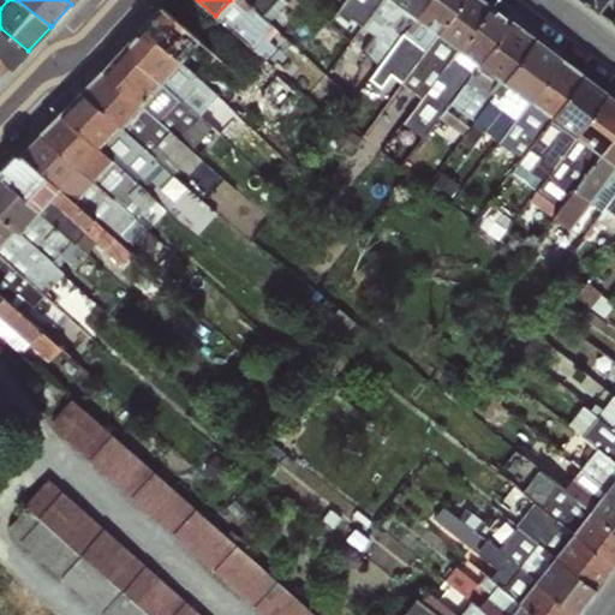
[(268,24),(242,0),(230,0),(215,16),(252,49),(264,60),(275,48),(263,37),(273,28),(268,24)]
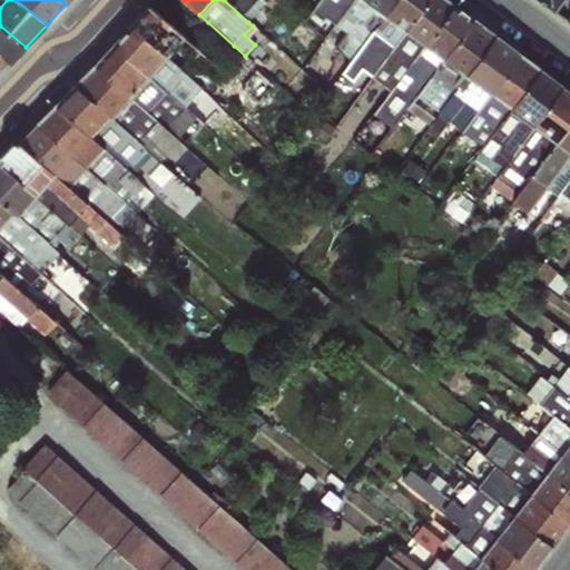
[(287,6),(281,0),(224,0),(248,22),(258,12),(271,23),(287,6)]
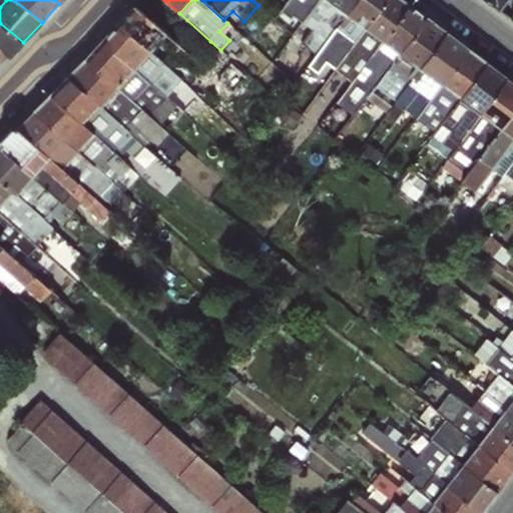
[(306,17),(318,0),(287,0),(280,11),(271,4),(266,11),(284,28),(297,10),(306,17)]
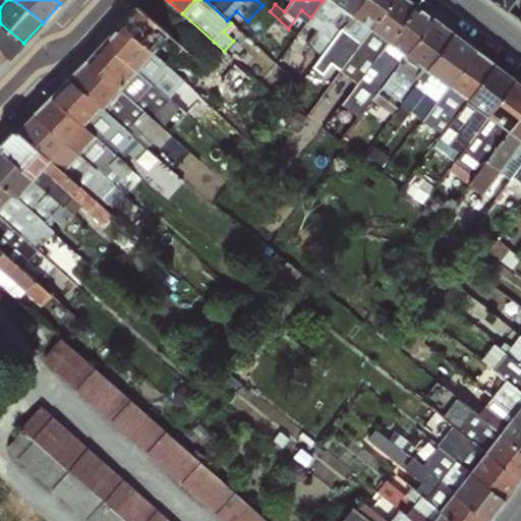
[(520,0),(497,0),(520,17),(520,0)]
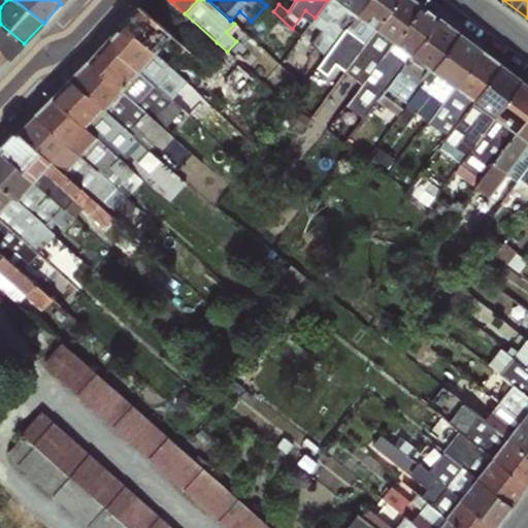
[(168,35),(136,6),(120,25),(153,53),(168,35)]
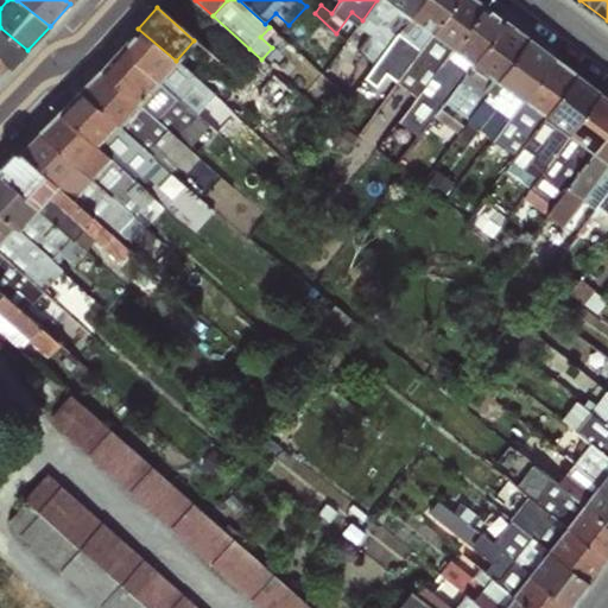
[(27,50),(0,27),(0,57),(11,67),(27,50)]
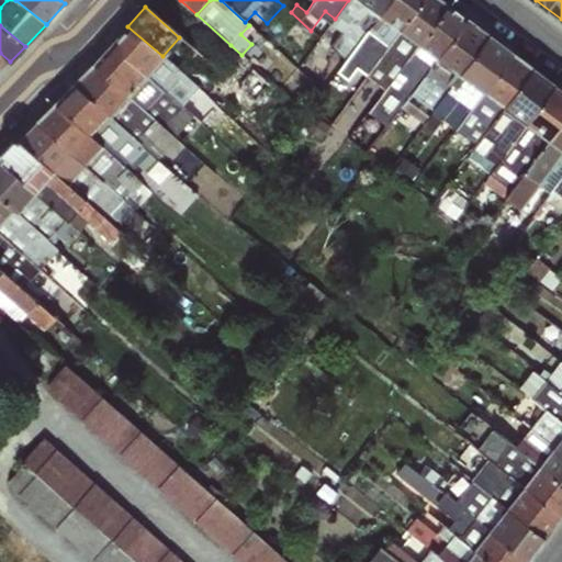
[(163,56),(127,26),(110,46),(146,75),(163,56)]
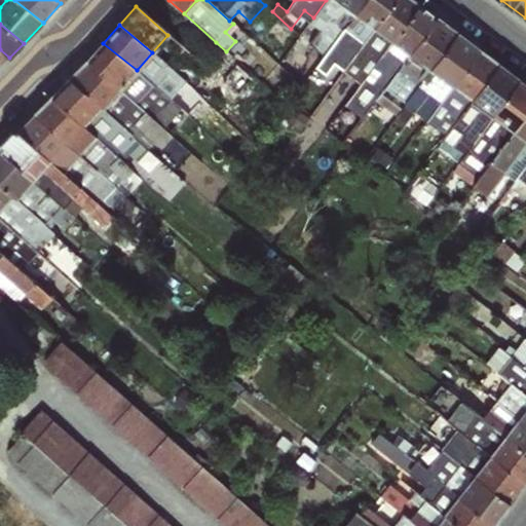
[(183,47),(167,35),(152,52),(171,68),(184,82),(201,65),(183,47)]
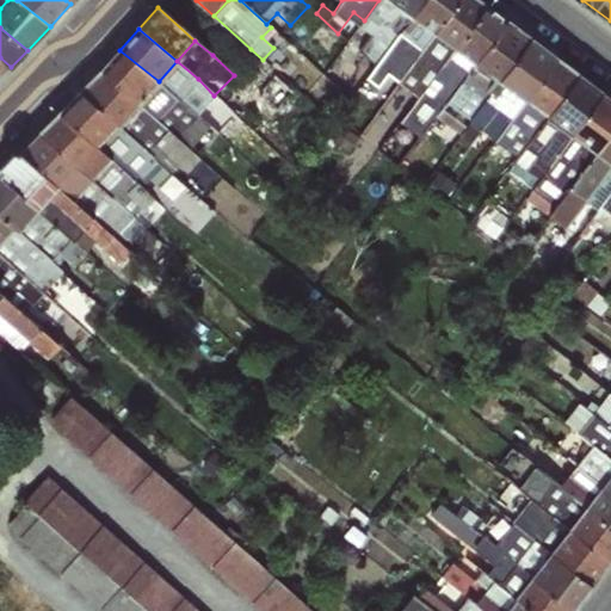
[(159,81),(119,50),(100,71),(139,105),(159,81)]
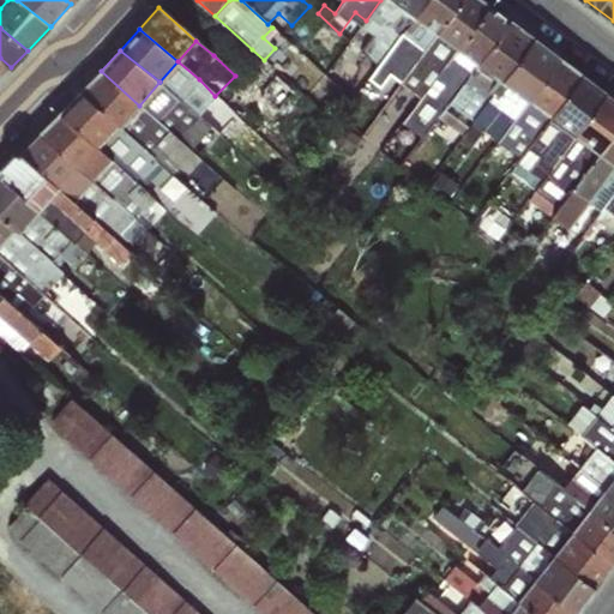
[(0,77),(11,67),(0,58),(0,77)]
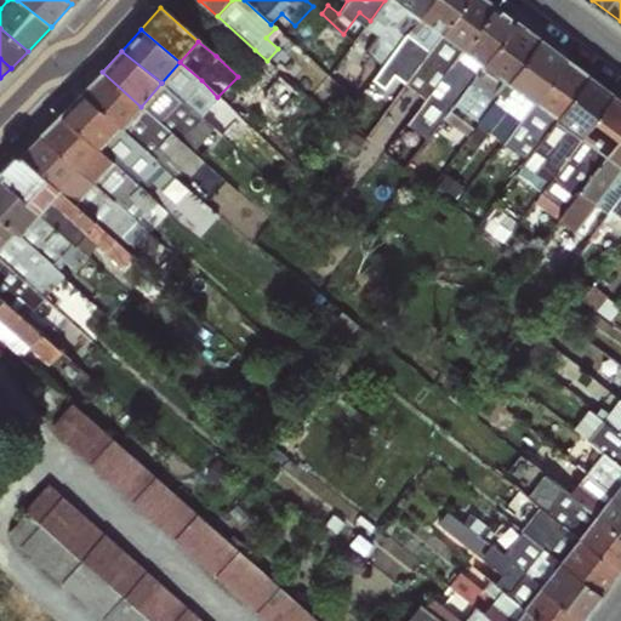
[(201,80),(180,62),(161,83),(200,118),(211,104),(235,126),(243,119),(217,97),(201,80)]
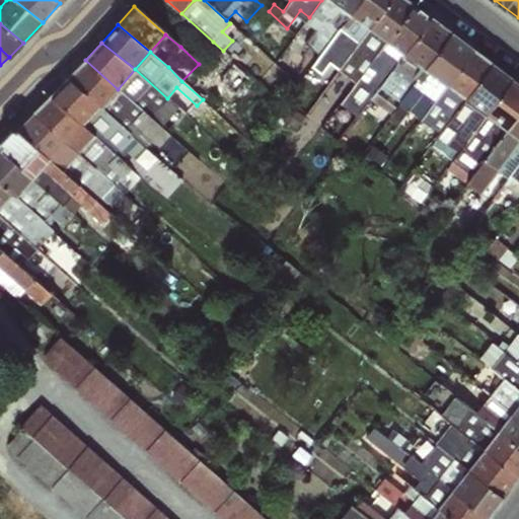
[(118,89),(85,60),(68,77),(99,106),(100,107),(118,89)]
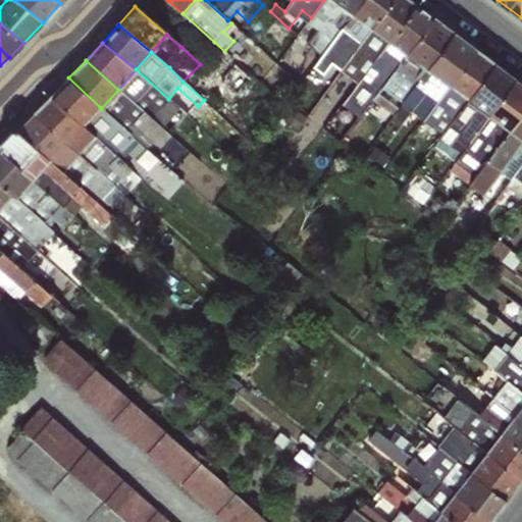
[(420,79),(402,64),(386,85),(405,98),(420,79)]
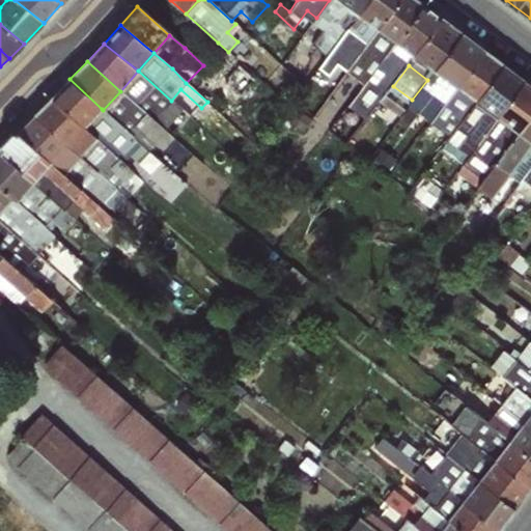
[(171,101),(138,71),(120,91),(148,115),(164,130),(180,111),(171,101)]
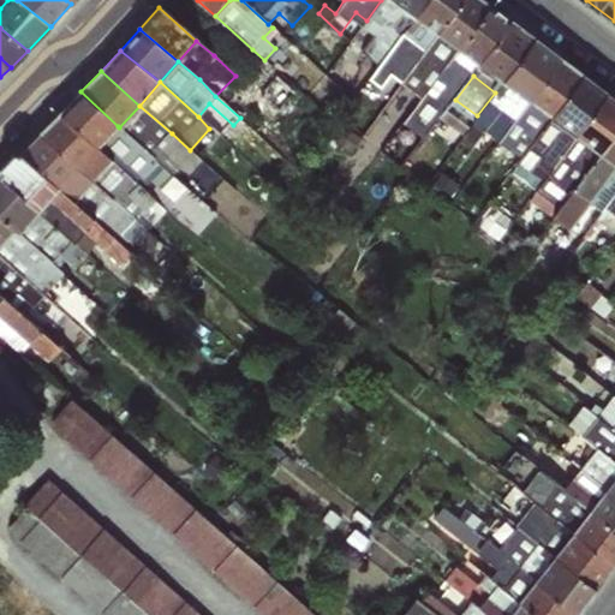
[(118,126),(81,91),(59,114),(97,148),(118,126)]
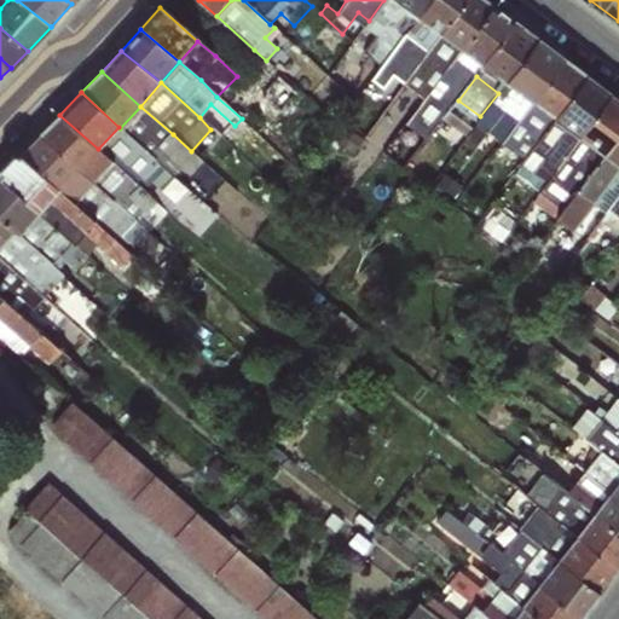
[(519,144),(533,111),(495,94),(480,127),(519,144)]
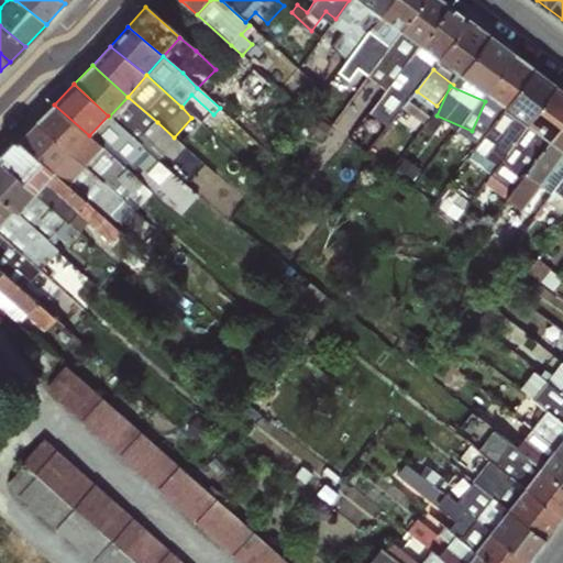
[(157,122),(128,97),(109,117),(136,141),(143,133),(172,159),(184,146),(174,138),(157,122)]
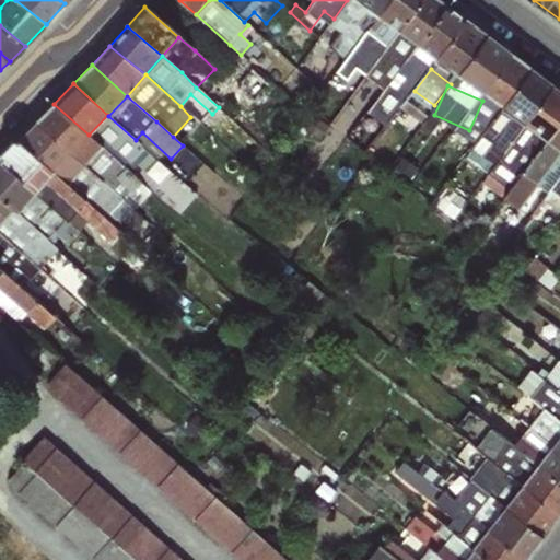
[(89,135),(54,104),(36,123),(84,165),(103,146),(89,135)]
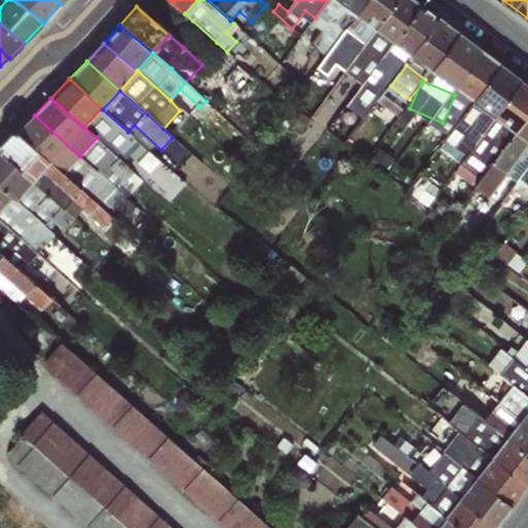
[(128,132),(102,109),(101,108),(84,127),(97,137),(122,162),(129,154),(138,162),(147,151),(128,132)]
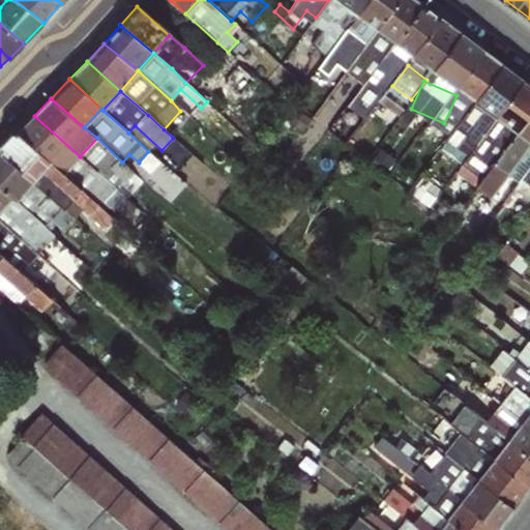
[(80,156),(34,116),(18,134),(50,162),(63,174),(80,156)]
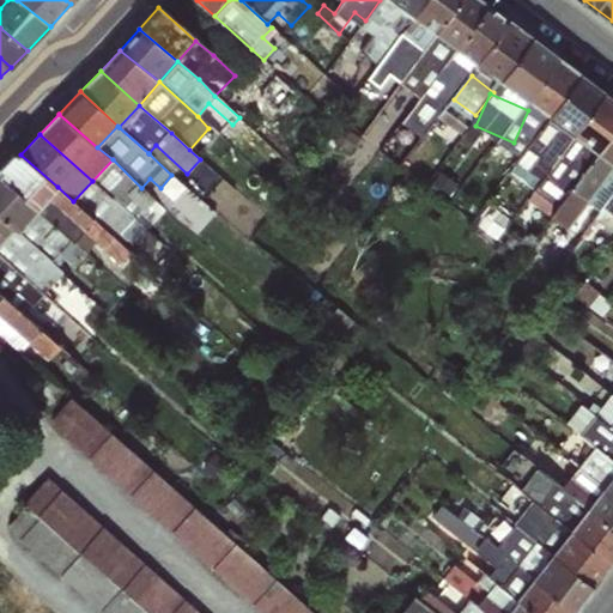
[(58,187),(20,155),(13,155),(0,167),(0,176),(37,210),(58,187)]
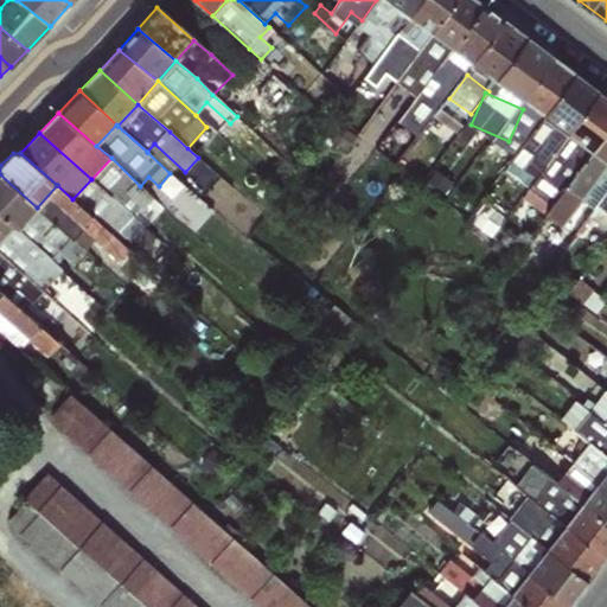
[(606,164),(592,153),(549,210),(577,230),(606,190),(606,164)]
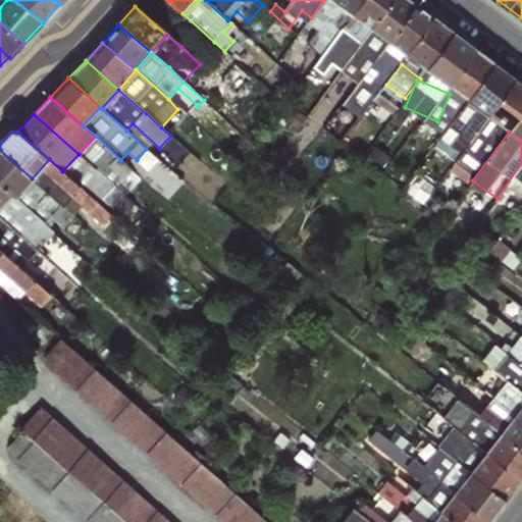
[(120,160),(96,136),(79,154),(111,184),(124,196),(141,178),(129,170),(120,160)]
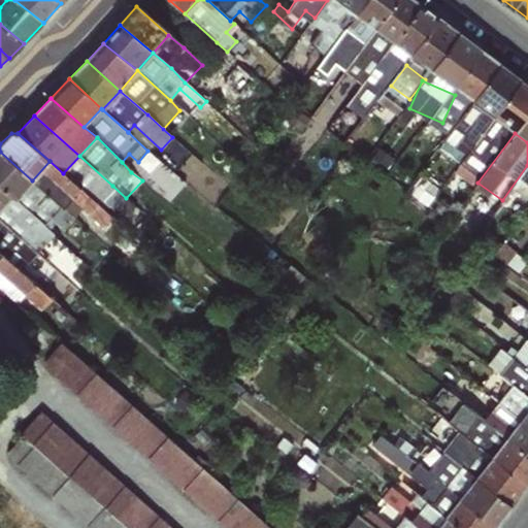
[(14,199),(32,180),(0,152),(0,186),(11,196),(14,199)]
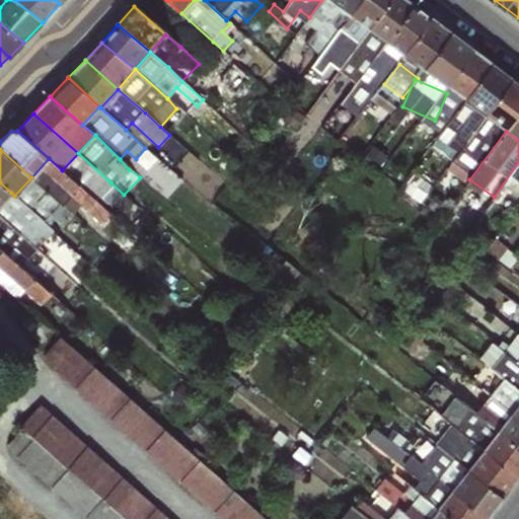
[(124,195),(110,182),(78,153),(62,170),(107,211),(124,195)]
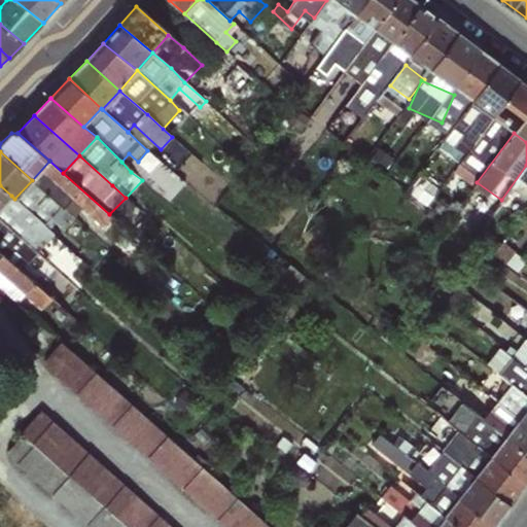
[(111,216),(109,214),(63,173),(49,161),(32,180),(74,218),(81,210),(100,227),(111,216)]
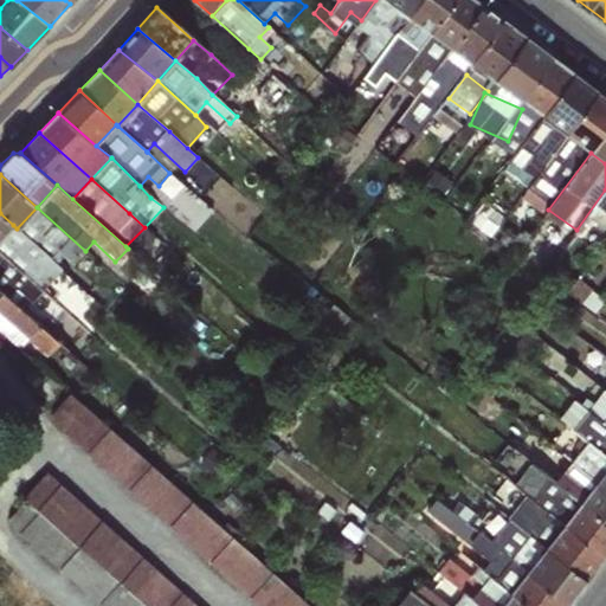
[(85,251),(37,207),(17,229),(50,259),(57,251),(73,265),(85,251)]
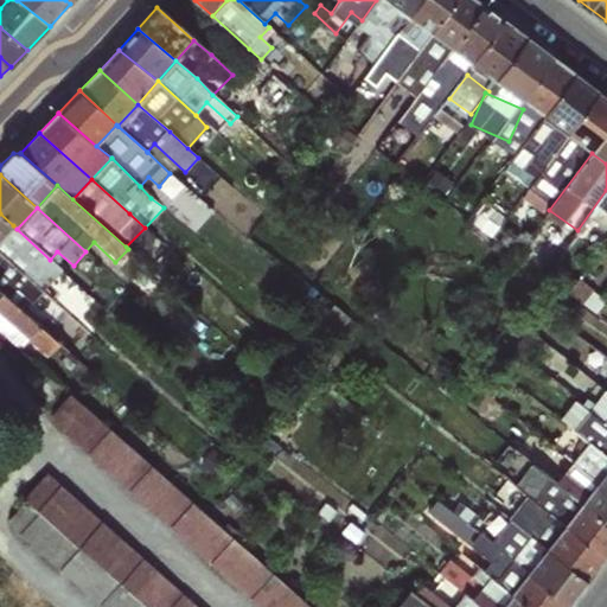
[(0,238),(13,225),(0,213),(0,238)]
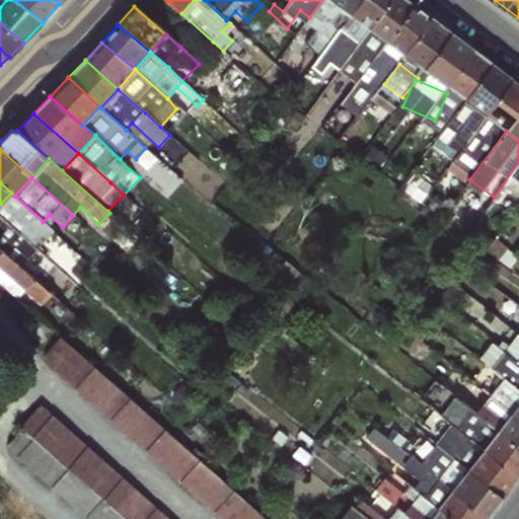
[(43,222),(14,196),(11,193),(0,204),(0,217),(36,249),(54,231),(43,222)]
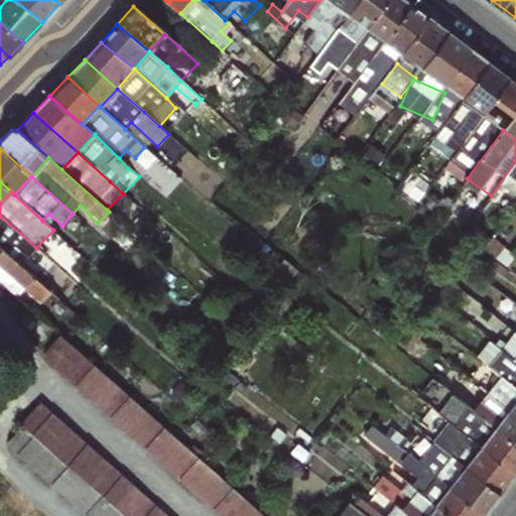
[(36,248),(0,216),(0,247),(1,248),(6,253),(14,245),(27,257),(36,248)]
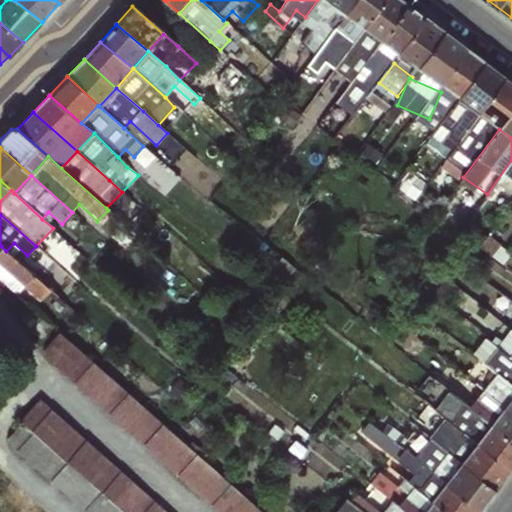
[(6,251),(1,246),(0,247),(0,277),(16,293),(22,287),(39,302),(50,290),(41,282),(6,251)]
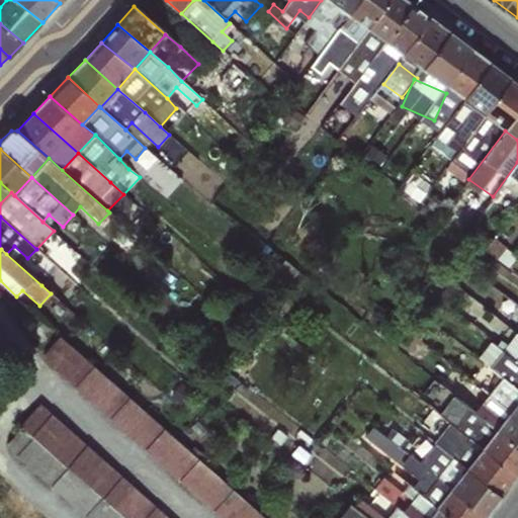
[(517,361),(517,334),(516,333),(504,351),(517,361)]
